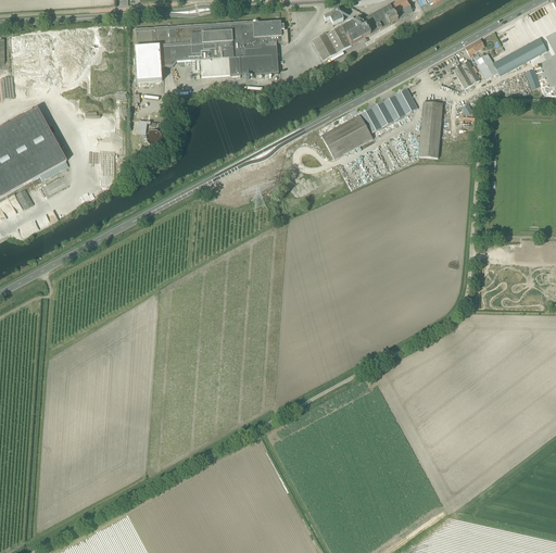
[(369,34),(399,17),(413,10),(413,8),(414,7),(411,0),(396,0),(363,19),(361,14),(327,33),(326,32),(312,39),(324,60),(352,44),(363,37),(369,34)]
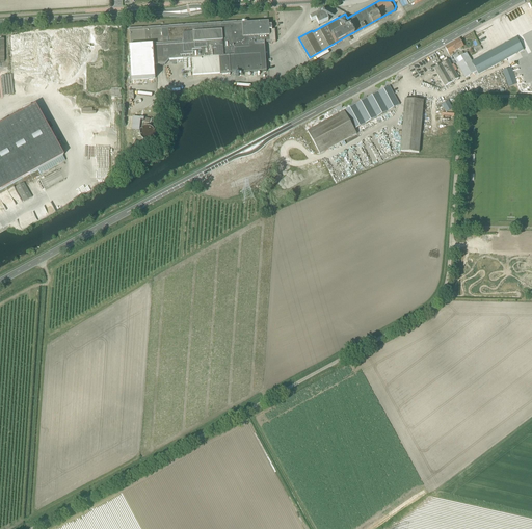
[(269,19),(268,19),(247,20),(247,19),(248,19),(248,18),(126,26),(130,26),(131,44),(129,44),(132,77),(155,75),(155,63),(165,63),(170,57),(192,56),(193,73),(220,71),(240,70),(240,71),(267,69),(265,38),(271,38),(271,40),(276,40),(275,27),(272,27),(272,22),(269,22),(269,19)]
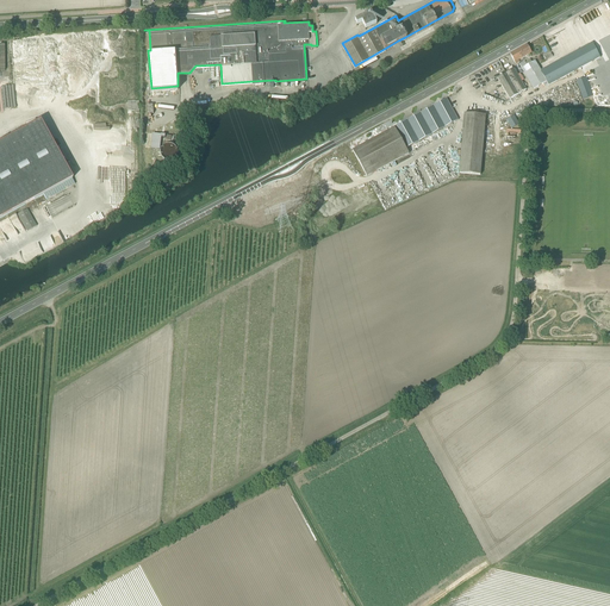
[(541,68),(535,57),(527,62),(526,58),(520,62),(522,66),(523,64),(535,86),(547,79),(549,82),(601,54),(592,39),(541,68)]
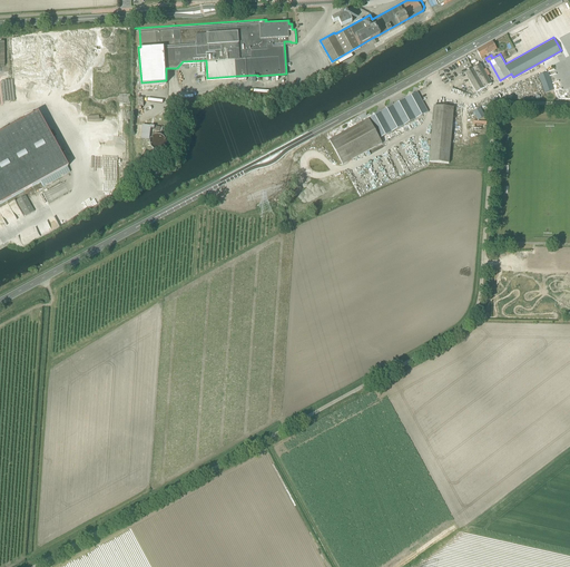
[(497,46),(492,39),(477,48),(482,57),(485,56),(484,54),(497,46)]
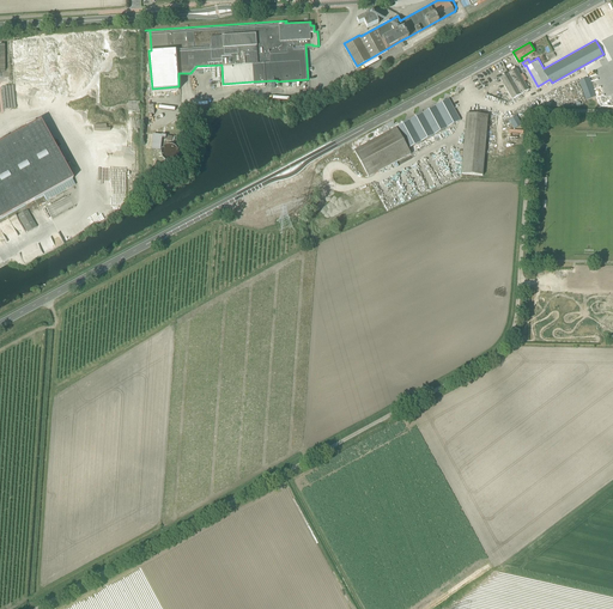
[(528,87),(516,66),(501,75),(502,78),(504,83),(513,97),(528,87)]
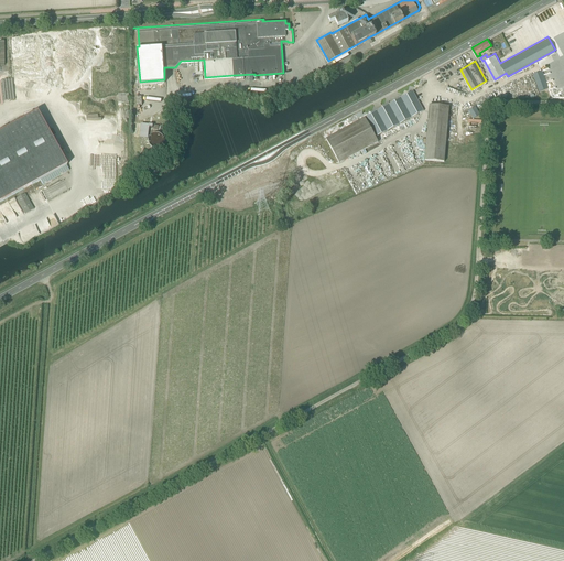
[(548,86),(542,68),(533,72),(540,89),(548,86)]
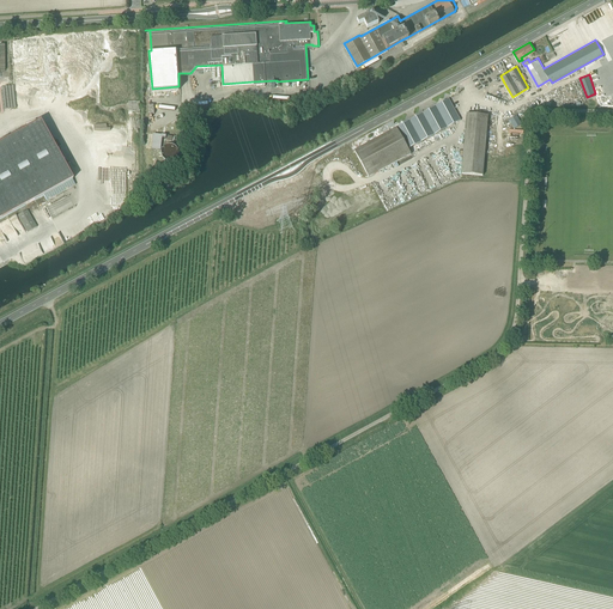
[(460,117),(449,96),(436,104),(447,125),(460,117)]
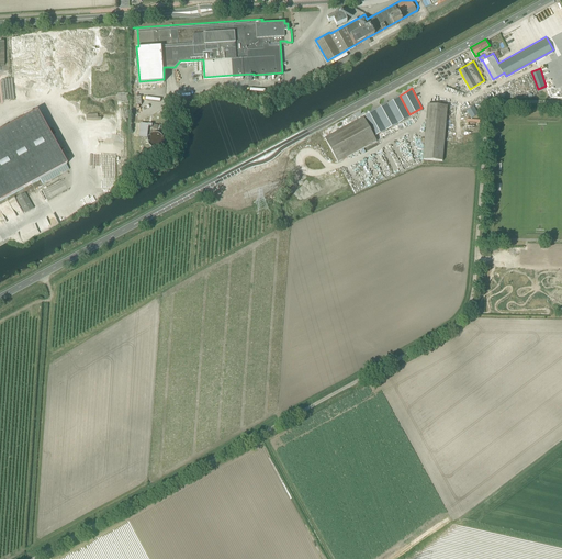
[(400,96),(391,99),(388,102),(397,121),(409,114),(400,96)]
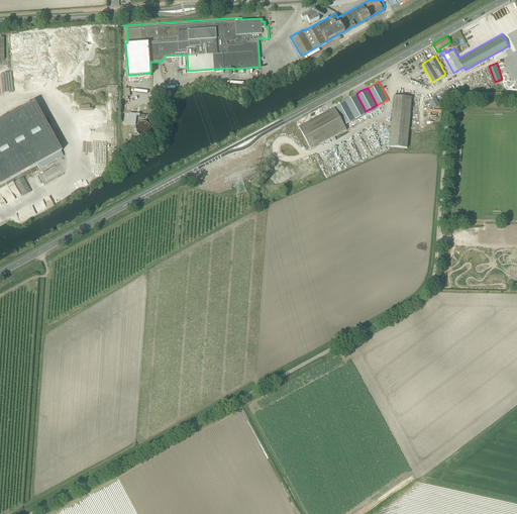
[(412,95),(393,93),(389,144),(407,145),(412,95)]
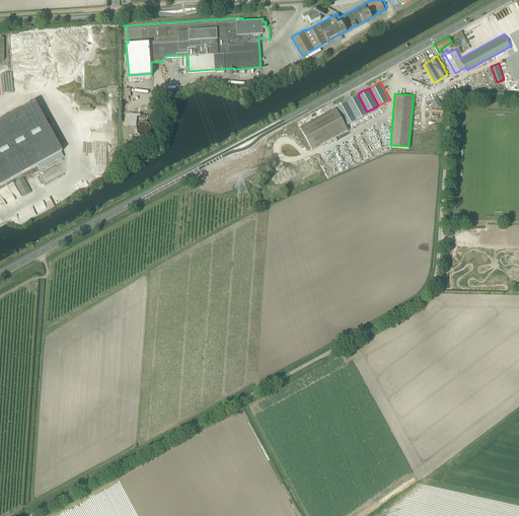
[(367,112),(358,94),(347,99),(356,118),(367,112)]
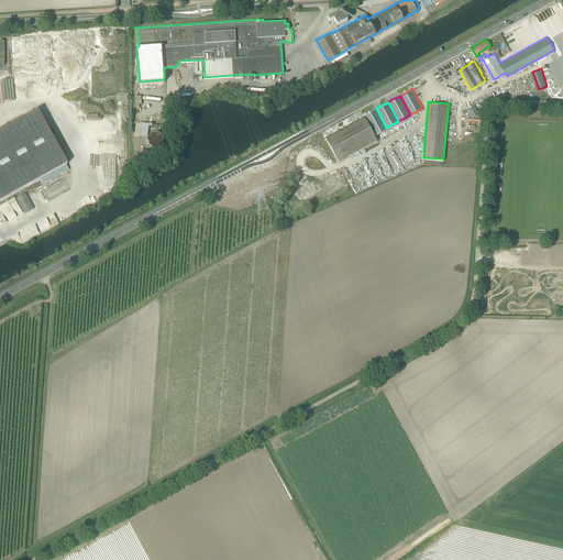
[(474,103),(468,108),(473,116),(479,112),(474,103)]
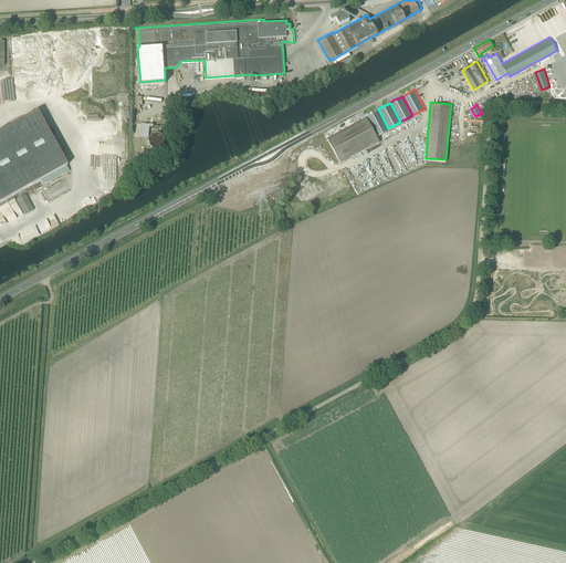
[(378,108),(370,113),(366,115),(377,135),(388,128),(378,108)]
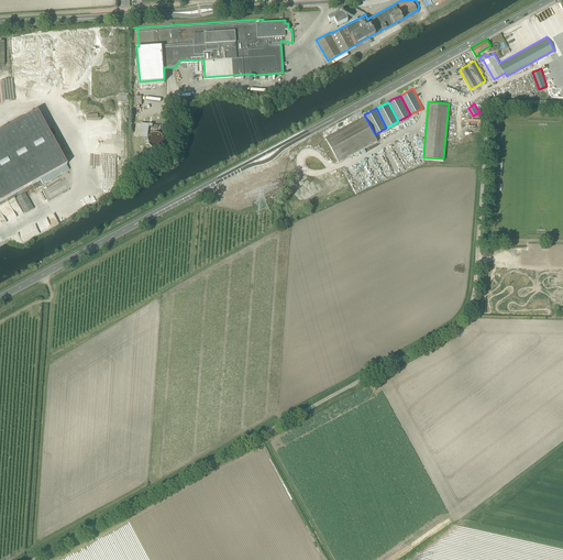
[(0,198),(40,177),(66,162),(36,109),(10,124),(8,121),(2,124),(3,127),(0,129),(0,198)]
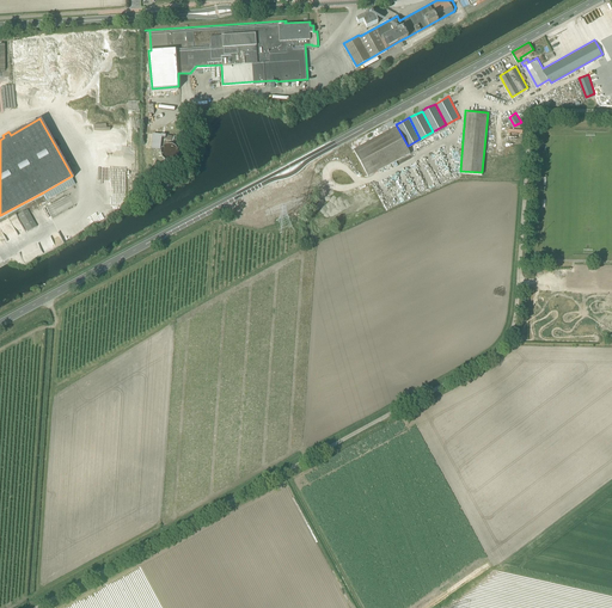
[(396,124),(385,130),(354,147),(368,174),(410,151),(408,146),(396,124)]
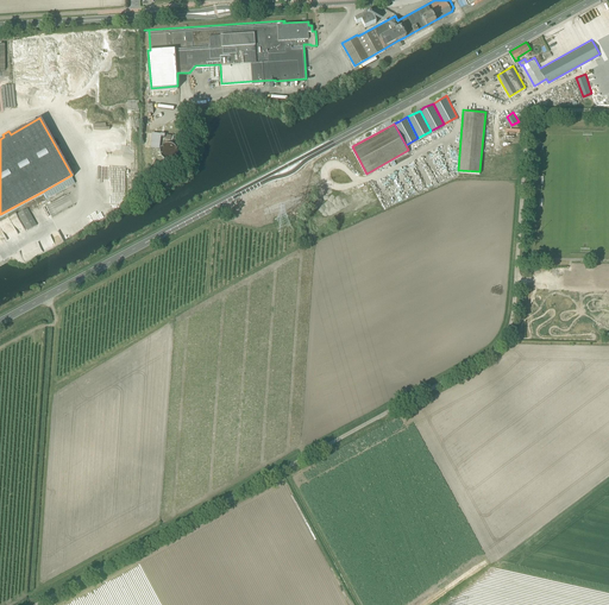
[(75,181),(71,175),(43,191),(46,196),(75,181)]
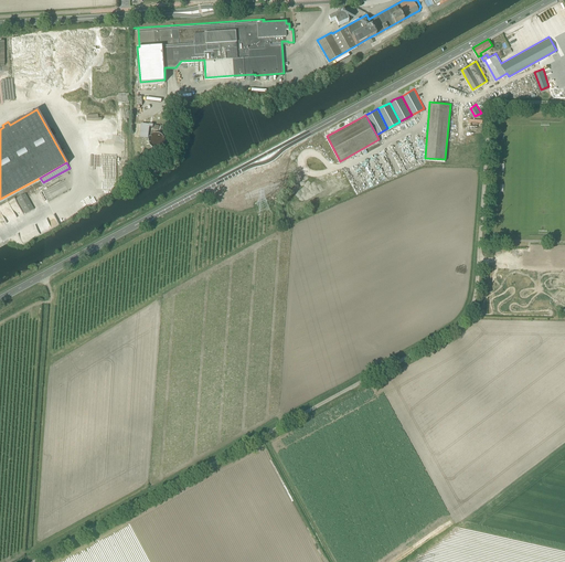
[(17,197),(24,212),(34,207),(25,191),(17,197)]
